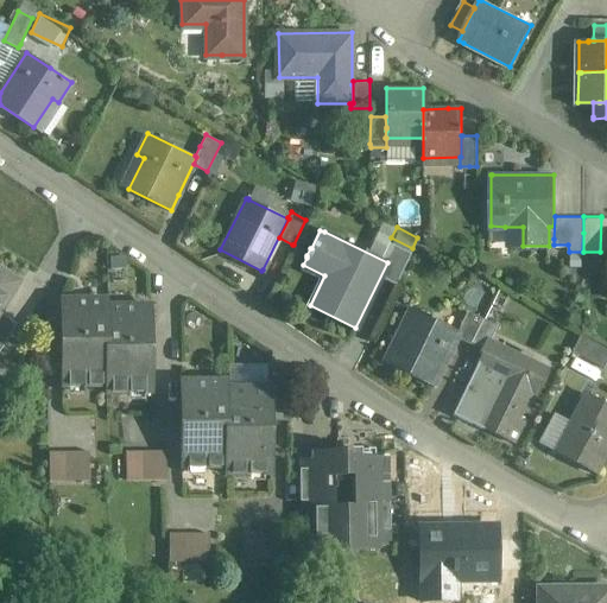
[(411,253),(391,242),(390,242),(389,241),(380,259),(387,262),(381,275),(396,283),(411,253)]
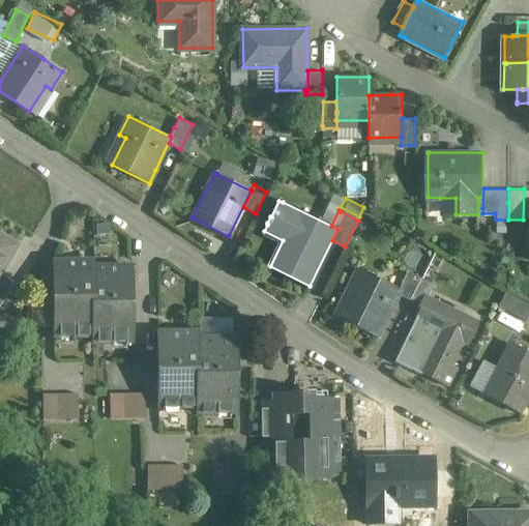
[(0,267),(15,244),(0,235),(0,267)]
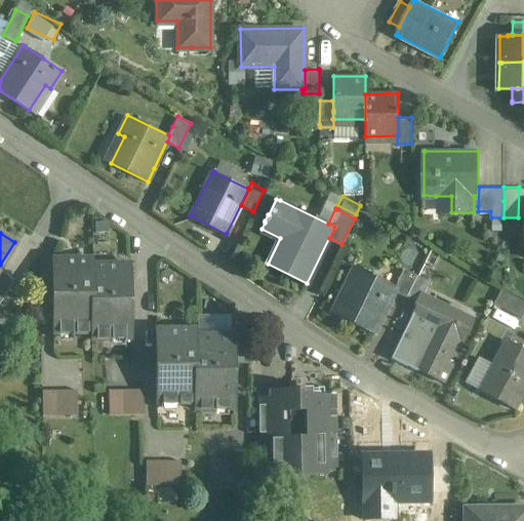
[(92,332),(92,308),(91,263),(92,262),(92,256),(53,256),(53,291),(53,332),(92,332)]
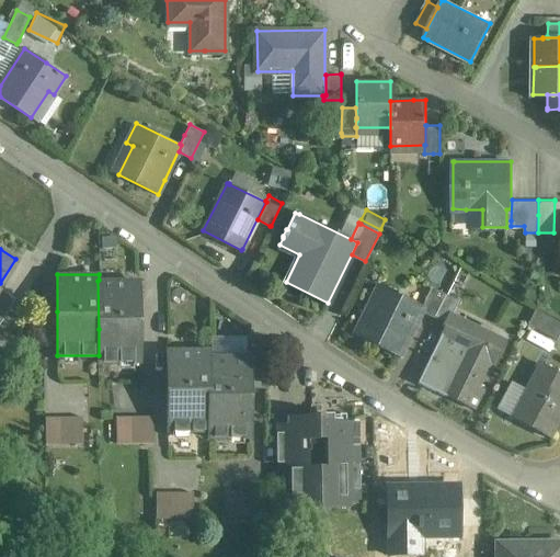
[(139,280),(135,280),(134,280),(98,281),(99,355),(98,355),(98,362),(140,361),(139,280)]
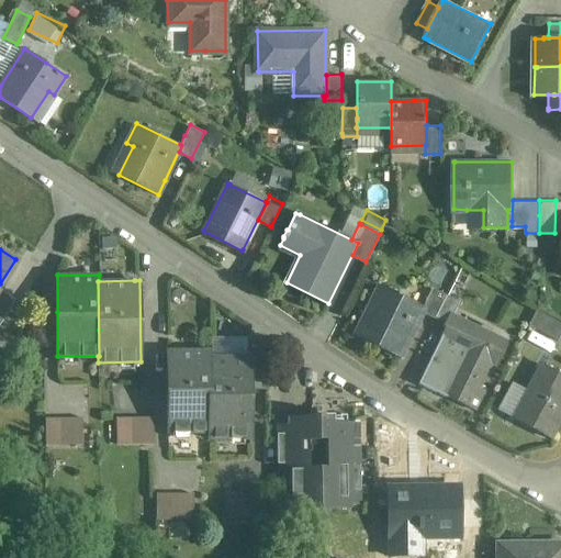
[(425,305),(379,283),(355,334),(401,356),(423,310),(425,305)]
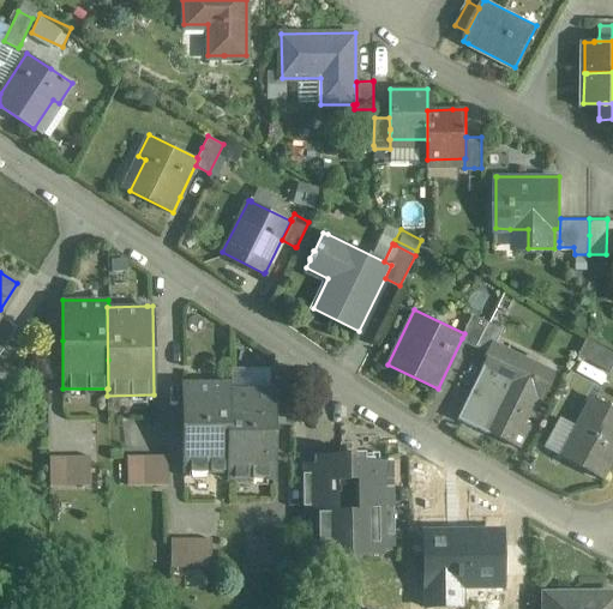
[(490,320),(474,313),(464,333),(462,338),(478,347),(490,320)]
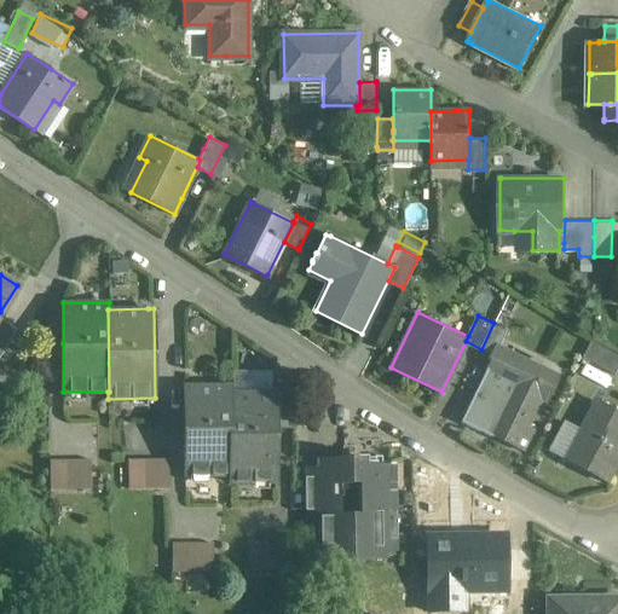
[(0,354),(17,328),(0,317),(0,354)]
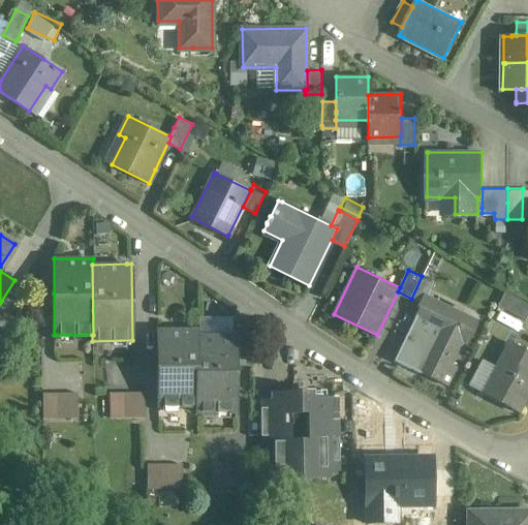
[(411,299),(422,303),(426,295),(428,295),(434,281),(422,276),(411,299)]
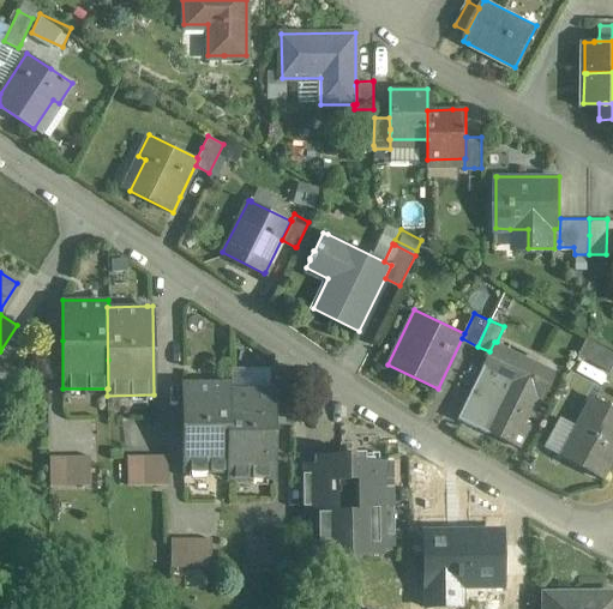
[(612,349),(588,337),(581,353),(611,369),(612,366),(612,349)]
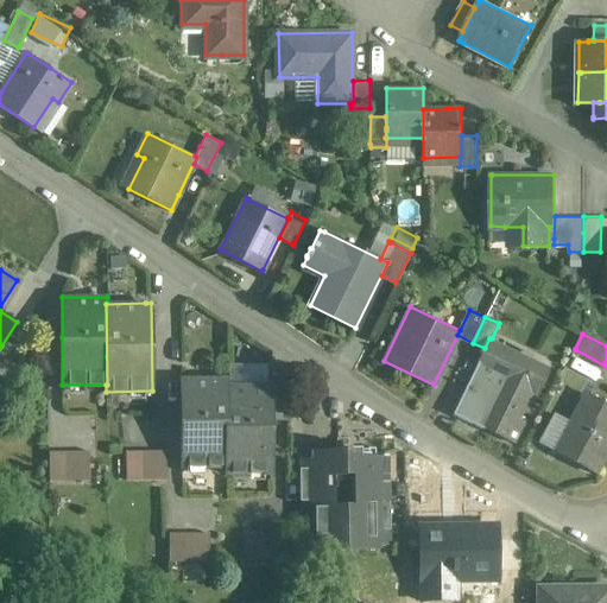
[(507,373),(482,425),(514,440),(524,420),(517,418),(531,387),(538,391),(550,366),(492,338),(489,338),(485,348),(479,360),(507,373)]
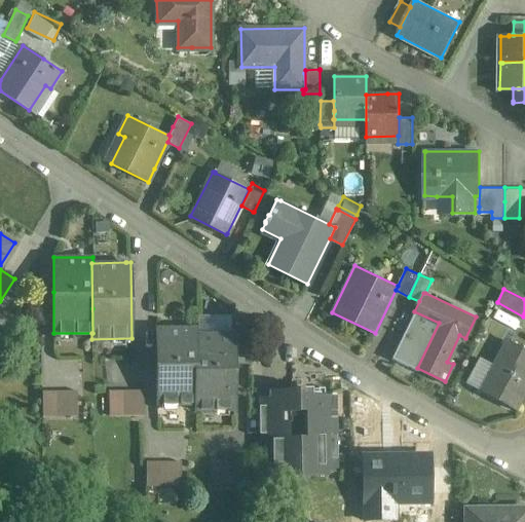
[(392,357),(417,368),(439,323),(414,311),(392,357)]
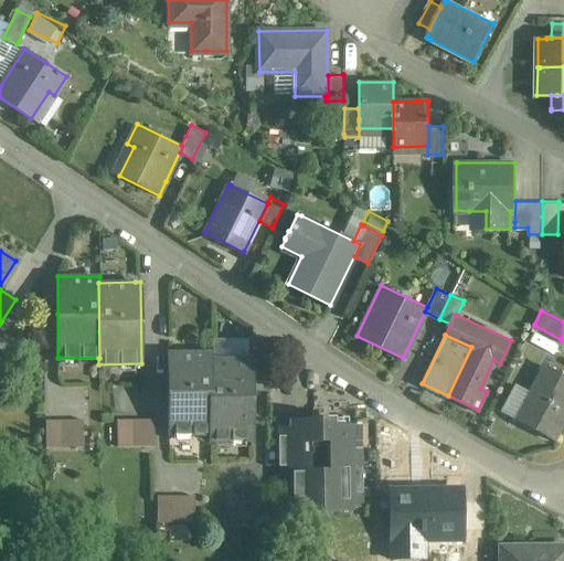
[(168,352),(168,398),(168,399),(169,434),(210,433),(210,358),(211,358),(211,352),(210,351),(168,352)]
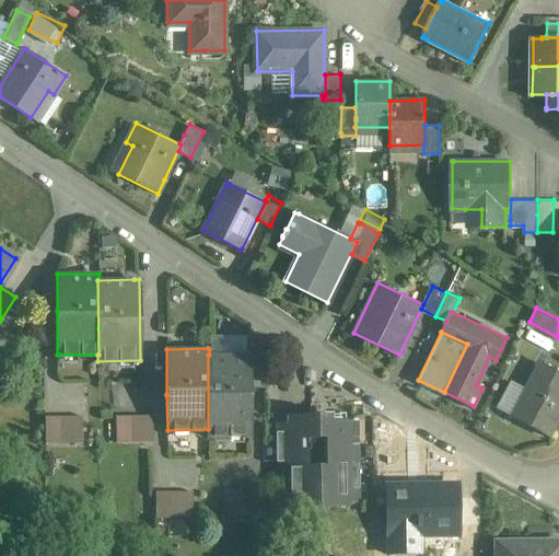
[(249,355),(218,355),(208,356),(209,429),(208,430),(208,436),(251,436),(249,355)]
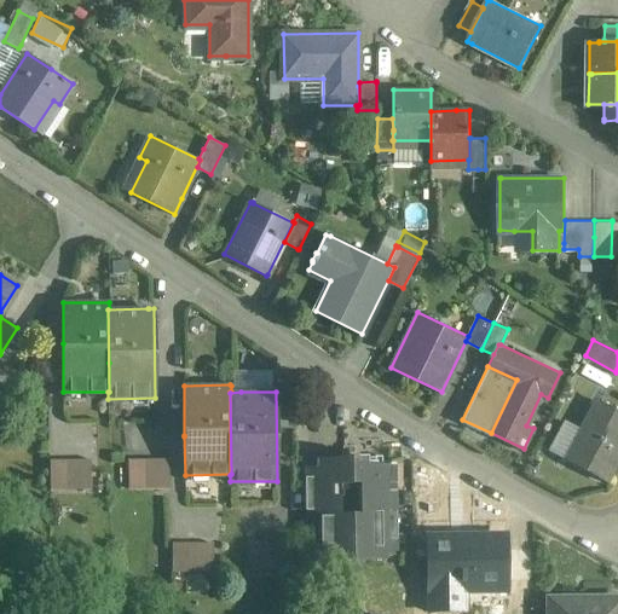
[(617,409),(598,399),(566,458),(606,480),(617,458),(617,409)]
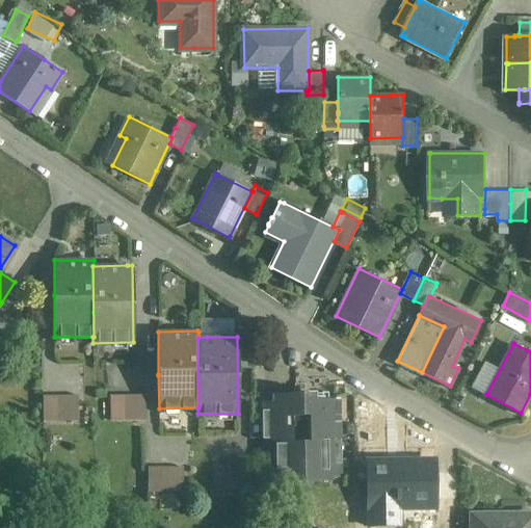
[(145,393),(134,393),(133,393),(110,394),(110,419),(145,418),(145,393)]
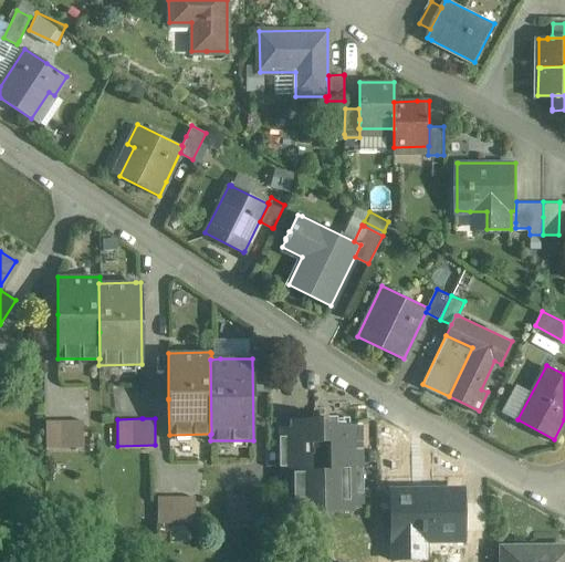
[(83,446),(83,434),(83,433),(83,419),(45,419),(46,446),(83,446)]
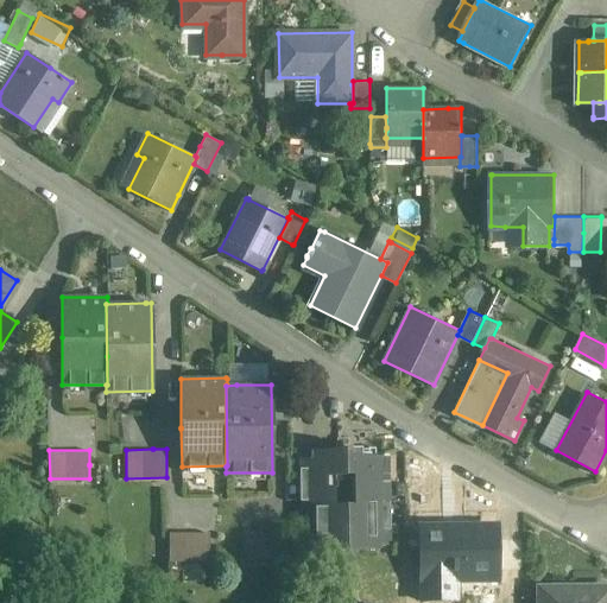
[(352,451),(340,451),(339,451),(313,452),(313,480),(299,481),(299,537),(308,537),(309,545),(336,545),(335,480),(340,478),(340,468),(352,468),(352,451)]
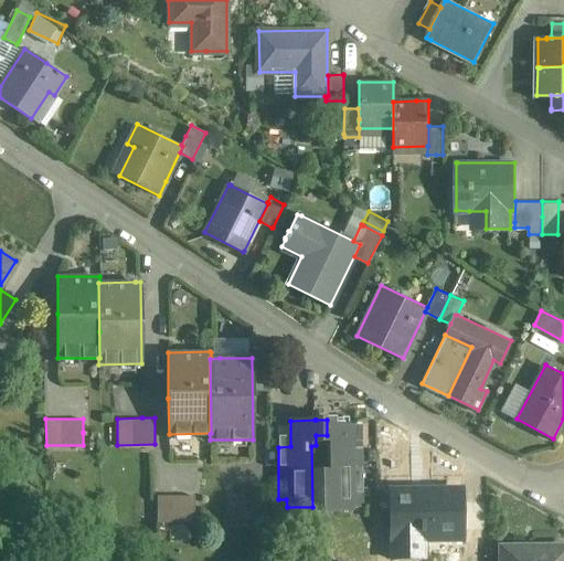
[(354,425),(329,425),(327,425),(328,472),(320,472),(320,509),(349,509),(350,501),(361,501),(360,436),(354,436),(354,425)]
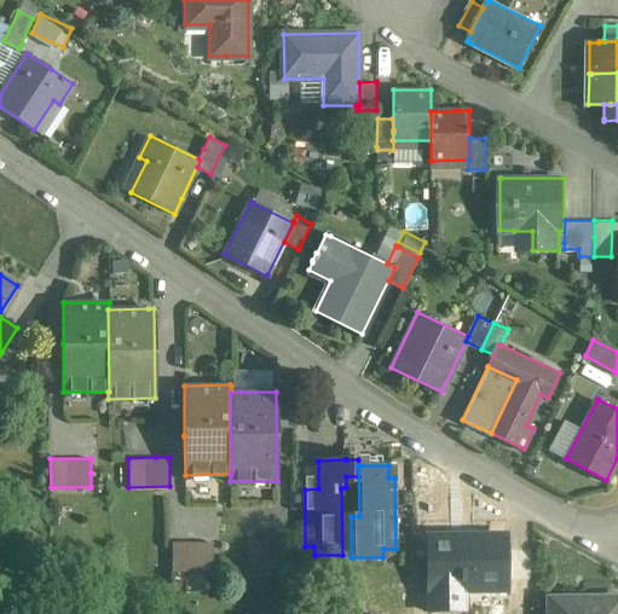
[(305,488),(318,488),(317,469),(305,469),(305,488)]
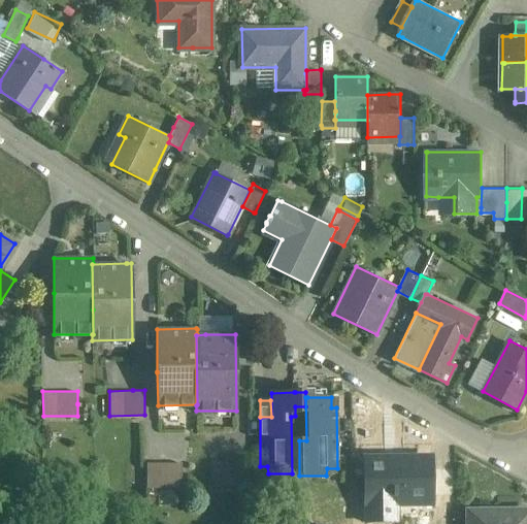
[(398,521),(398,502),(432,502),(432,493),(431,466),(431,456),(363,458),(364,502),(366,502),(367,522),(398,521)]
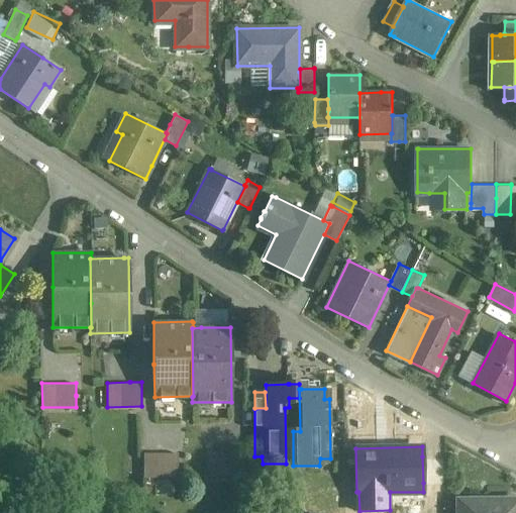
[(242,451),(216,451),(208,451),(209,476),(234,476),(243,476),(242,451)]
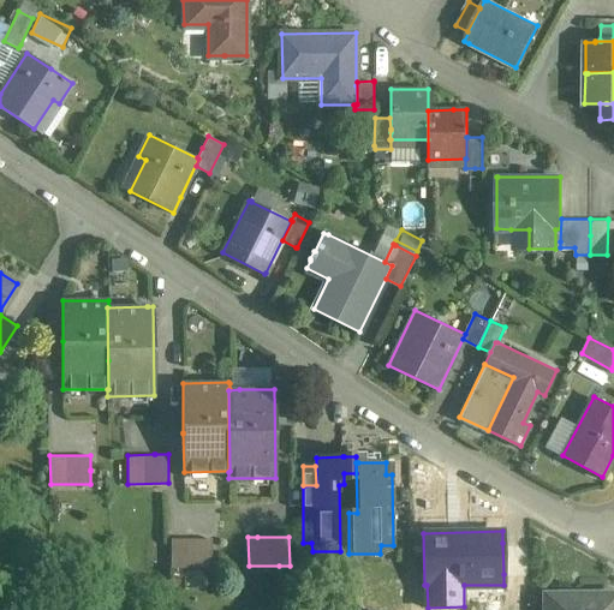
[(212,566),(212,560),(212,538),(171,538),(171,545),(171,567),(212,566)]
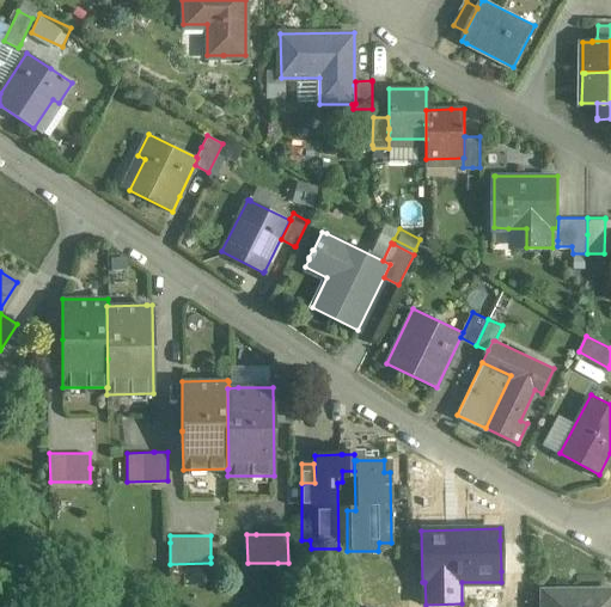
[(500,540),(501,571),(526,571),(526,539),(500,540)]
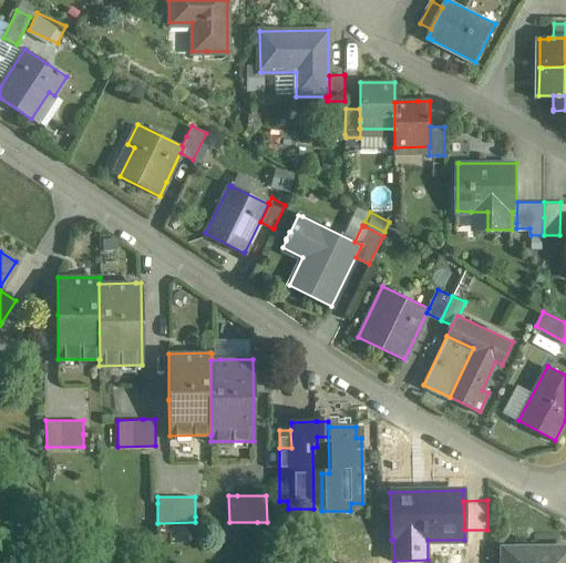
[(565,550),(539,551),(539,549),(504,549),(503,562),(565,562),(565,550)]
